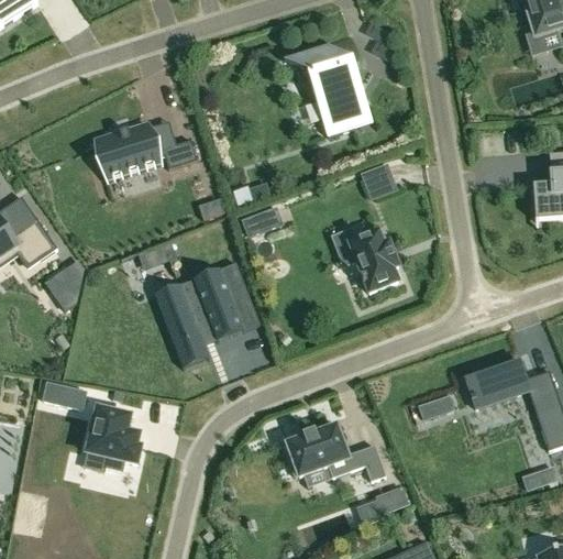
[(0,0),(0,26),(37,2),(36,0),(0,0)]
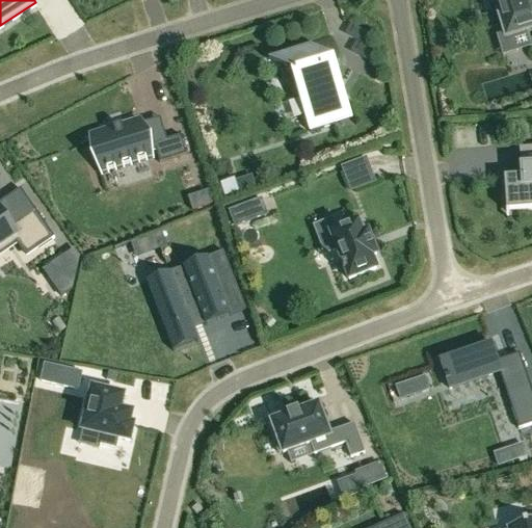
[(496,0),(490,2),(497,25),(502,24),(506,35),(531,27),(531,0),(496,0)]
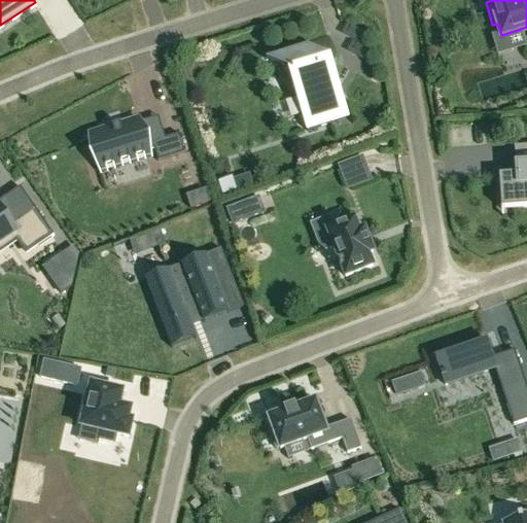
[(294,47),(267,57),(288,69),(307,128),(332,119),(329,109),(346,104),(331,58),(327,55),(309,44),(294,47)]
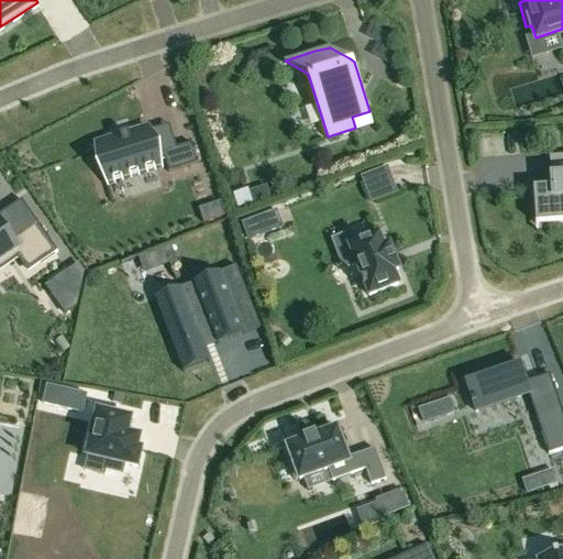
[(145,98),(92,113),(100,139),(117,134),(119,142),(159,130),(163,142),(192,134),(187,116),(161,123),(157,109),(148,111),(145,98)]
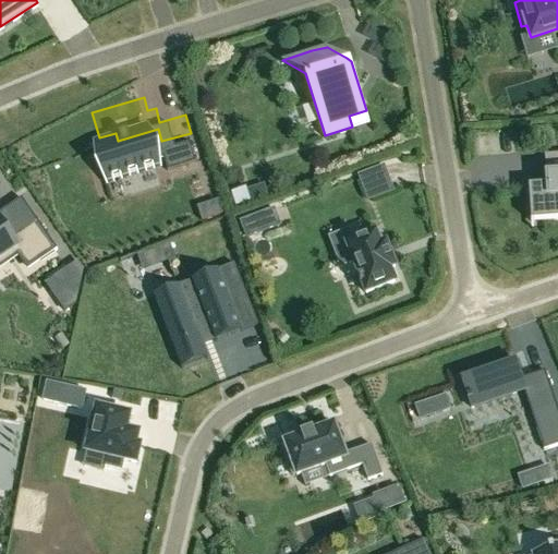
[(533,226),(533,219),(557,216),(557,151),(545,153),(547,182),(529,183),(532,226),(533,226)]
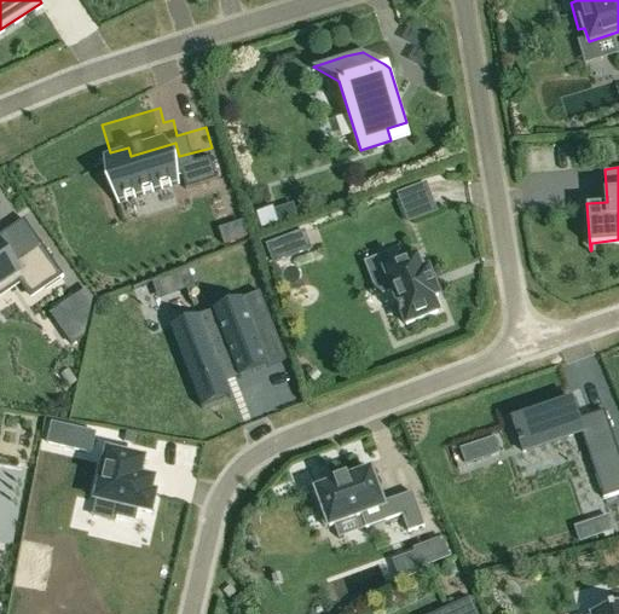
[(255,208),(261,226),(277,220),(272,203),(255,208)]
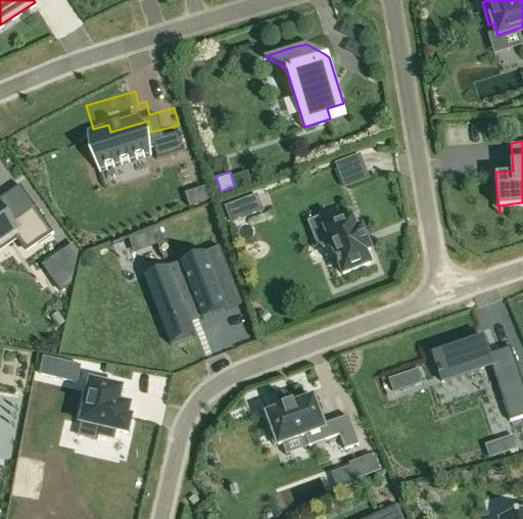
[(184,190),(189,203),(209,197),(204,183),(184,190)]
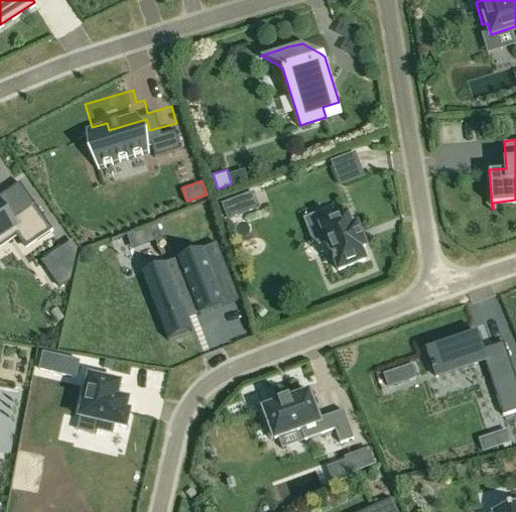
[(52,228),(33,200),(9,217),(0,204),(0,243),(17,232),(26,246),(52,228)]
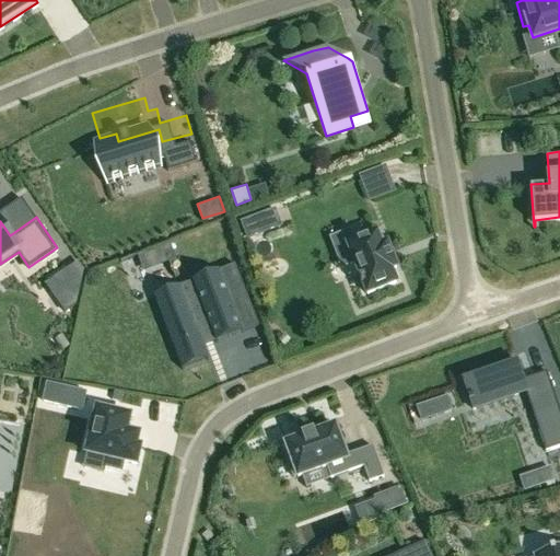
[(349,245),(345,247),(350,261),(354,259),(362,279),(360,280),(361,284),(364,282),(368,291),(396,280),(391,267),(396,265),(387,241),(382,243),(376,231),(348,242),(349,245)]
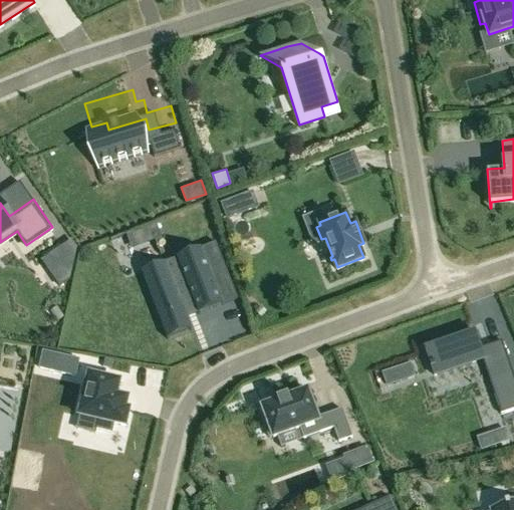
[(147,222),(154,238),(159,236),(162,235),(156,219),(147,222)]
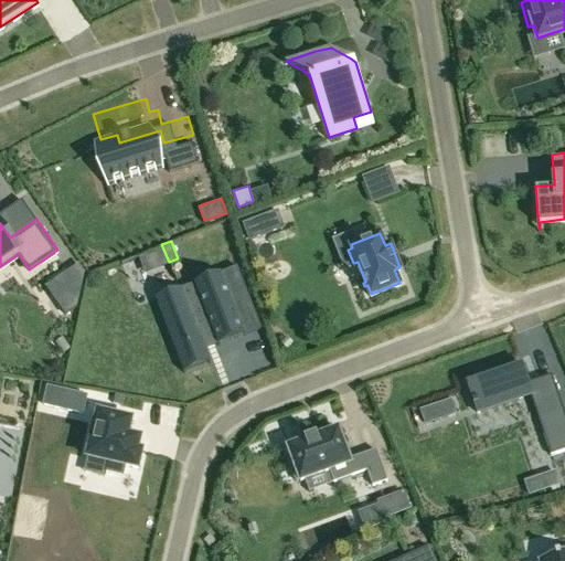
[(222,281),(144,320),(179,391),(205,379),(196,362),(209,356),(211,361),(252,339),(222,281)]
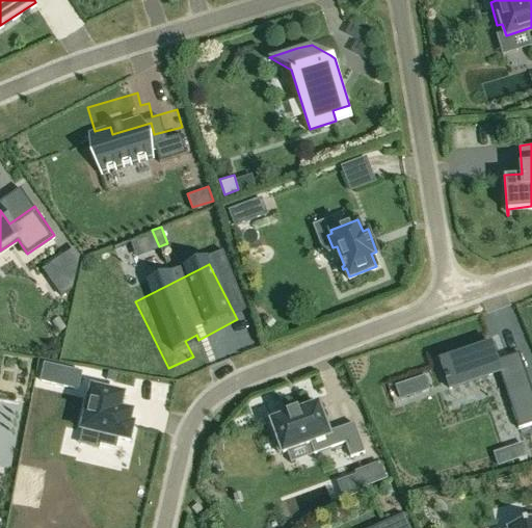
[(491,339),(440,357),(444,369),(443,369),(444,374),(446,373),(450,385),(499,368),(501,368),(498,358),(491,339)]
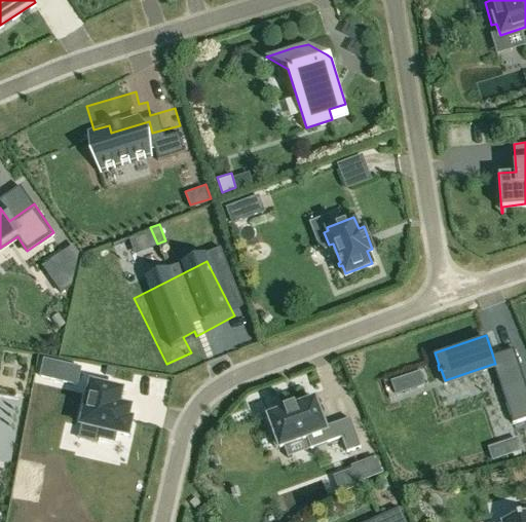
[(525,380),(514,345),(492,353),(495,364),(493,364),(513,420),(525,416),(525,380)]
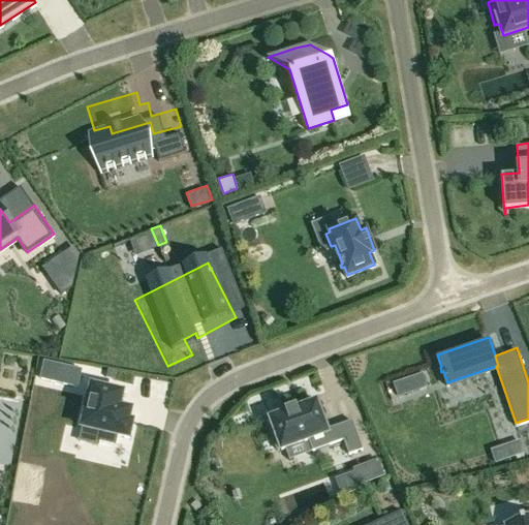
[(397,395),(427,384),(424,370),(393,380),(397,395)]
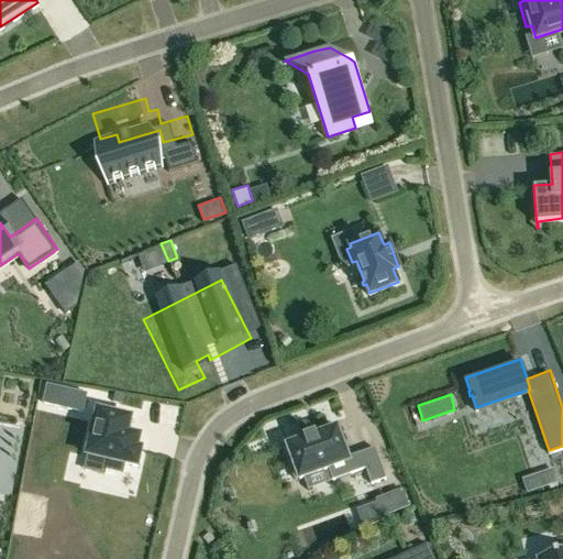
[(138,446),(140,434),(136,434),(128,431),(128,428),(131,416),(98,408),(87,453),(107,458),(105,467),(107,468),(122,471),(124,462),(138,464),(141,447),(138,446)]
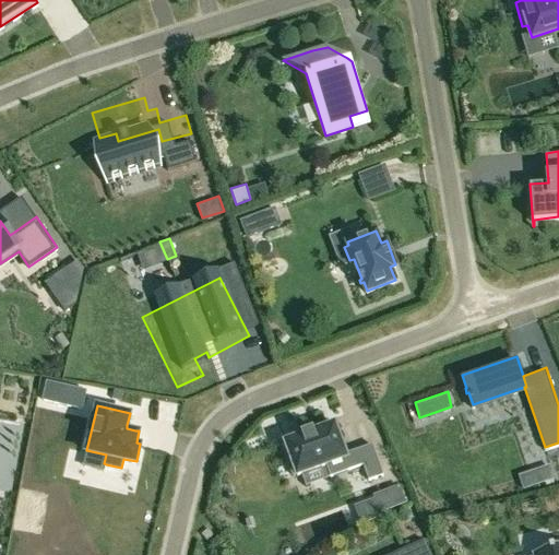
[(285,441),(290,456),(286,458),(293,474),(297,472),(297,474),(325,464),(330,476),(364,464),(369,479),(383,474),(372,444),(358,448),(358,451),(346,456),(334,423),(313,430),(312,429),(301,433),(301,435),(285,441)]
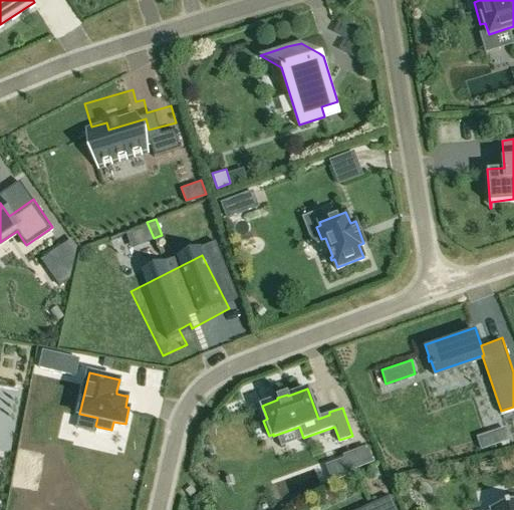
[(342,452),(350,469),(373,461),(367,443),(342,452)]
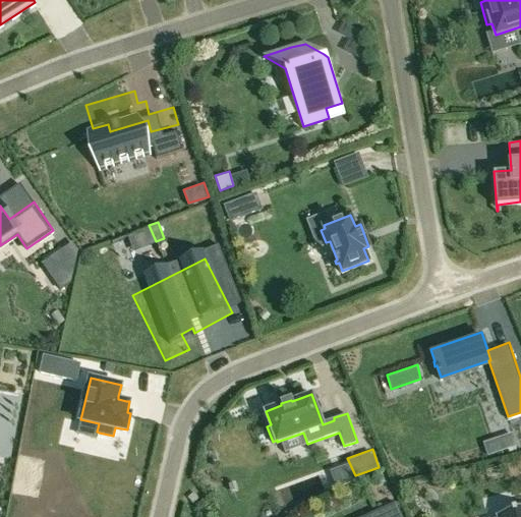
[(484,464),(486,470),(499,466),(498,461),(484,464)]
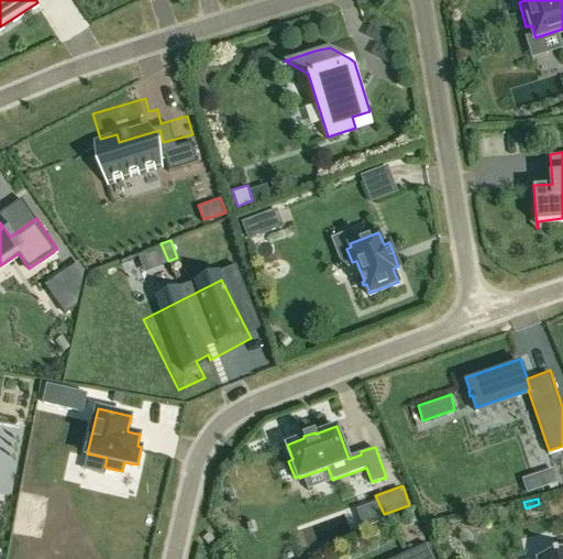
[(562,558),(562,545),(531,552),(532,558),(562,558)]
